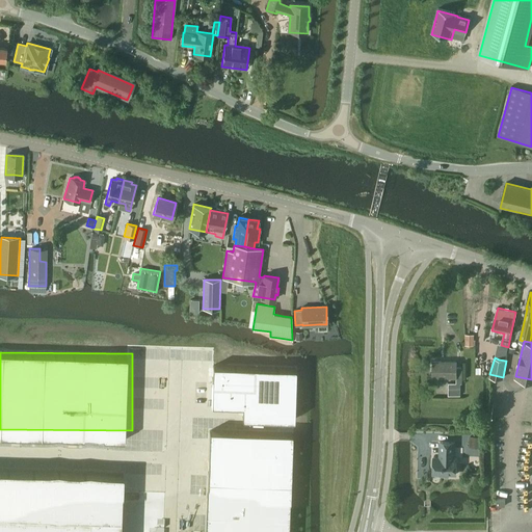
[(293,362),(198,362),(198,395),(269,395),(269,407),(293,407),(293,362)]
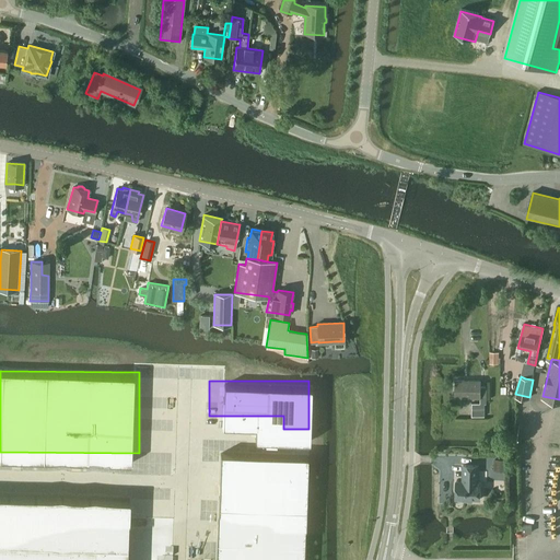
[(456,381),(455,397),(479,397),(480,386),(480,381),(456,381)]
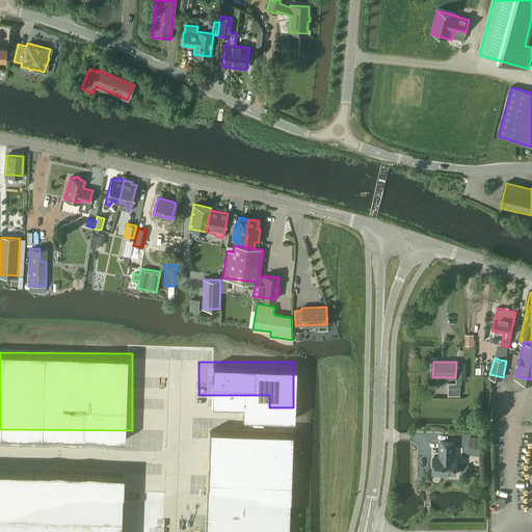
[(449,382),(448,395),(460,395),(460,382),(461,382),(461,377),(461,367),(456,367),(455,377),(456,382),(449,382)]
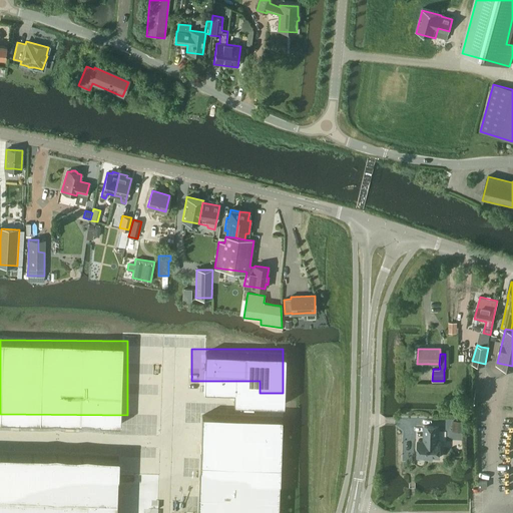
[(204,419),(200,512),(274,512),(276,423),(204,419)]
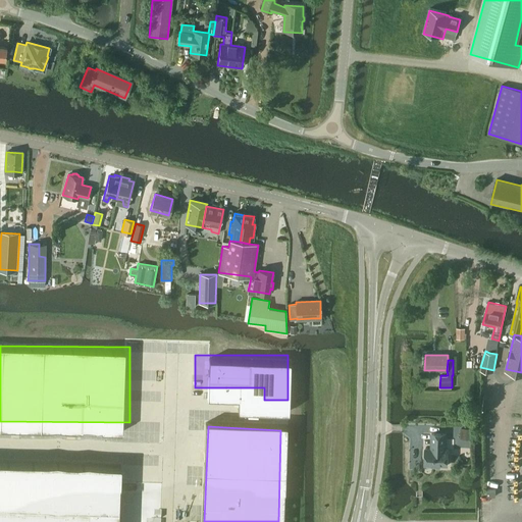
[(472,439),(473,429),(461,428),(460,439),(472,439)]
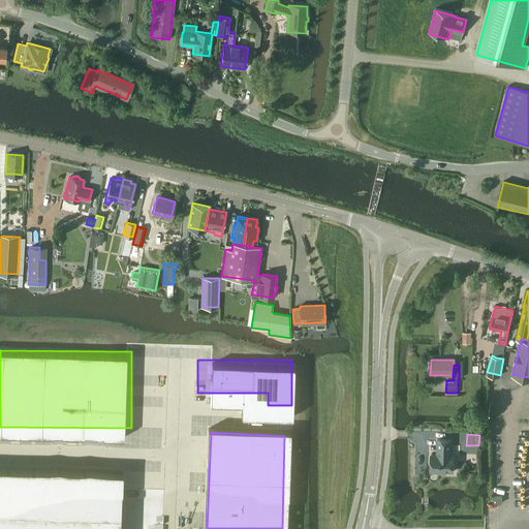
[(437,455),(431,455),(431,471),(438,471),(438,473),(445,473),(445,471),(454,471),(454,455),(452,455),(452,439),(437,439),(437,455)]
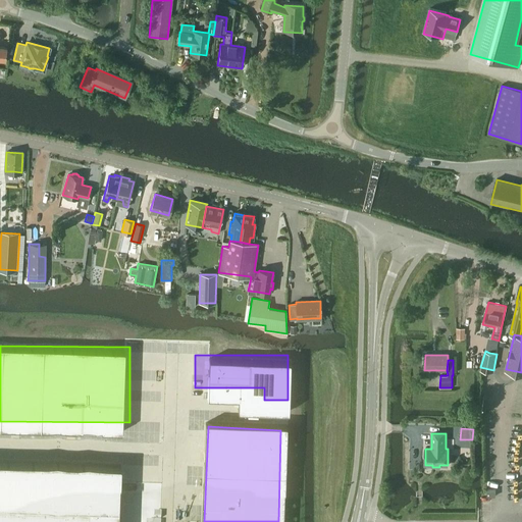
[(127,521),(127,458),(0,457),(0,521),(127,521)]
